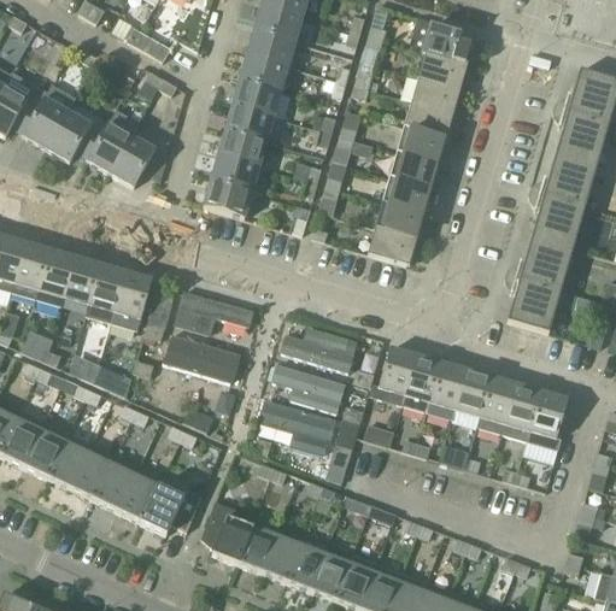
[(78,13),(87,19),(94,5),(86,0),(78,13)]
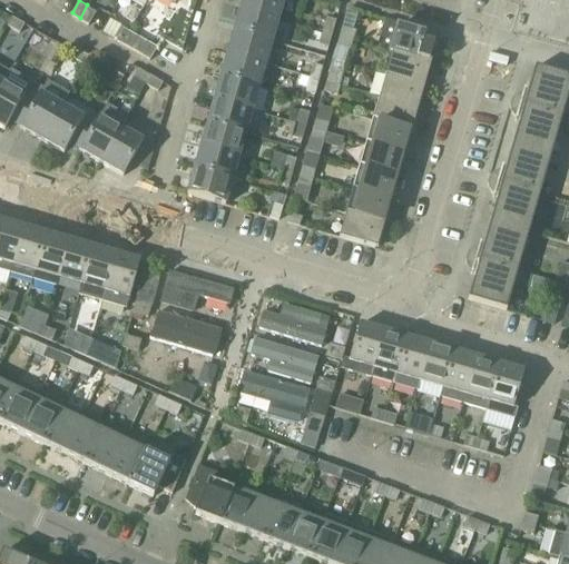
[(242,0),(241,5),(278,16),(283,0),(242,0)]
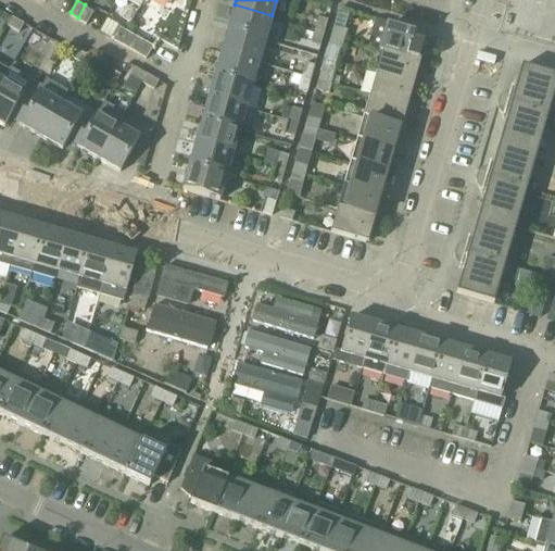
[(85,4),(78,17),(86,22),(93,10),(85,4)]
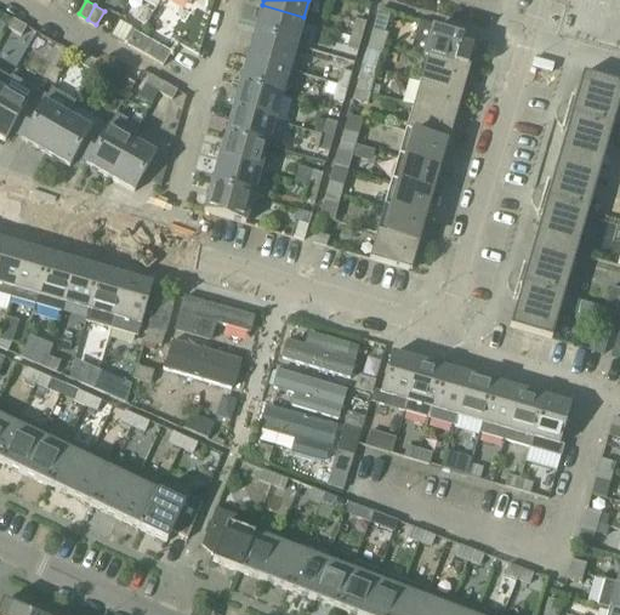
[(262,5),(255,30),(296,43),(303,17),(262,5)]
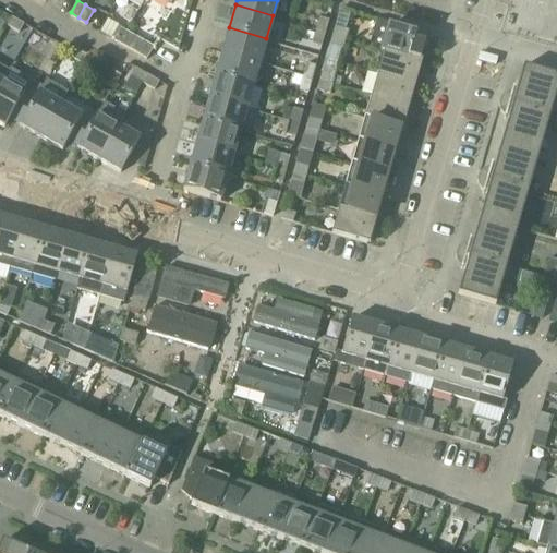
[(12,14),(7,22),(20,29),(24,21),(12,14)]
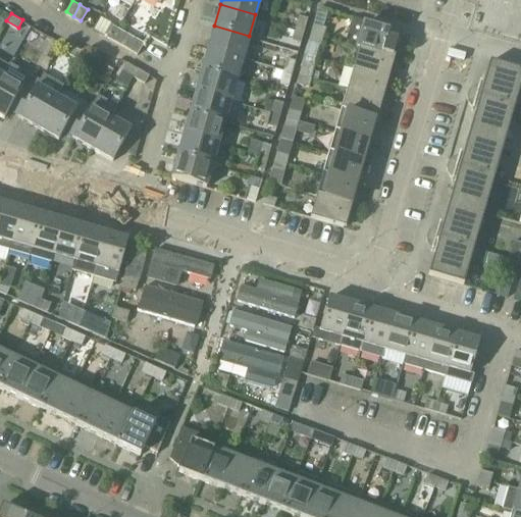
[(299,13),(296,26),(304,29),(308,16),(299,13)]
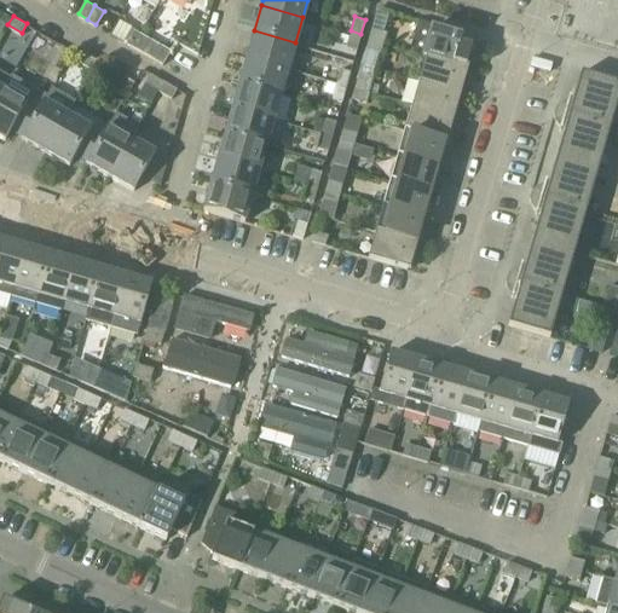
[(409,50),(426,55),(426,53),(466,64),(472,44),(471,44),(472,39),(461,35),(461,34),(431,25),(432,22),(419,18),(409,50)]
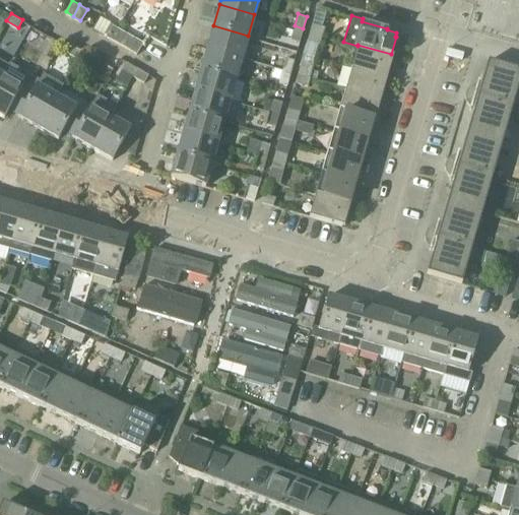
[(104,34),(112,38),(118,26),(110,22),(104,34)]
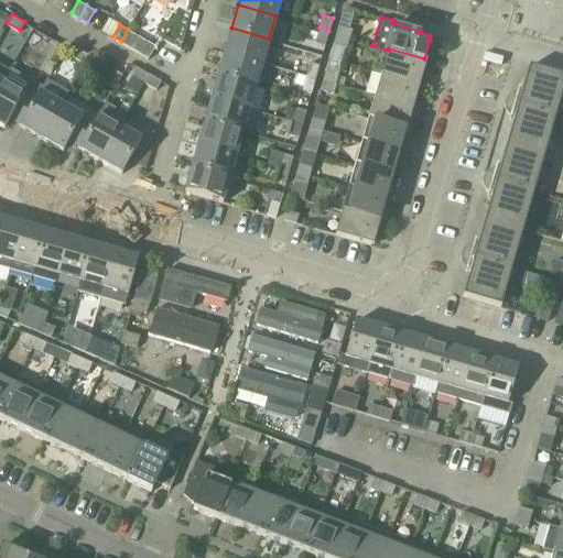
[(338,24),(336,33),(349,36),(352,29),(338,24)]
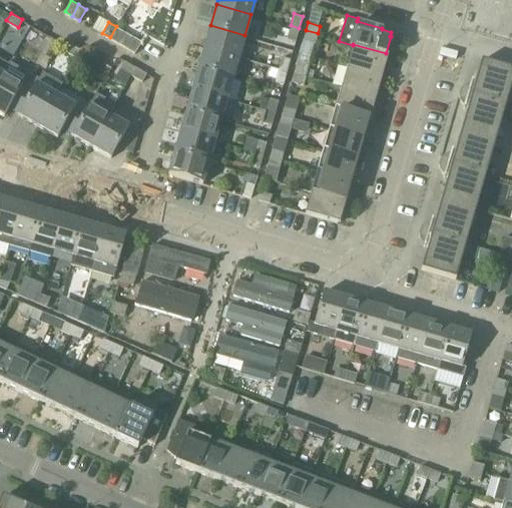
[(210,25),(204,46),(238,56),(244,35),(210,25)]
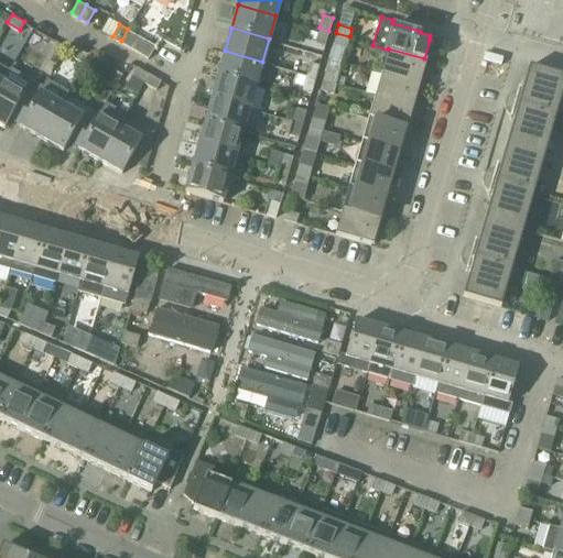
[(328,31),(320,28),(315,41),(325,44),(328,31)]
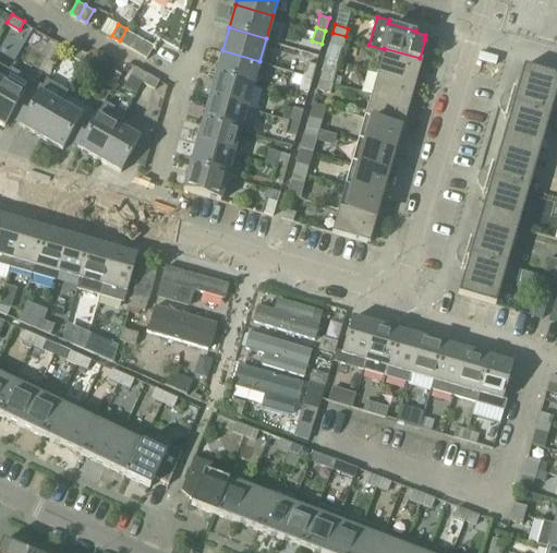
[(126,28),(120,40),(146,56),(154,44),(126,28)]
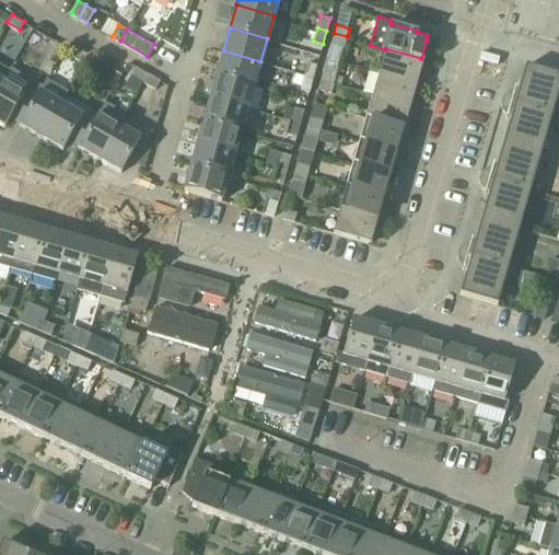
[(347,36),(334,33),(332,42),(345,45),(347,36)]
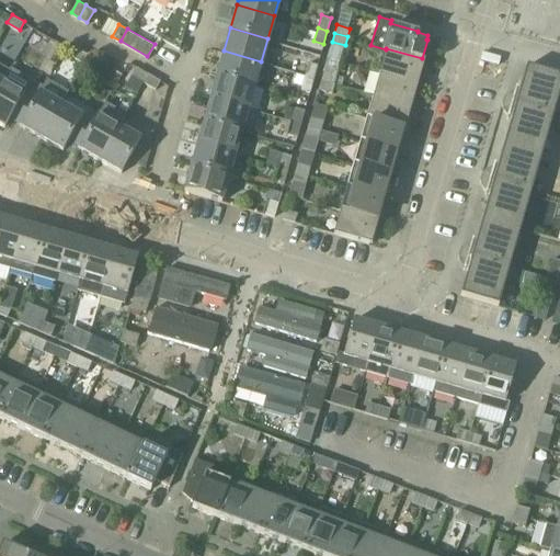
[(89,53),(77,46),(71,54),(83,61),(89,53)]
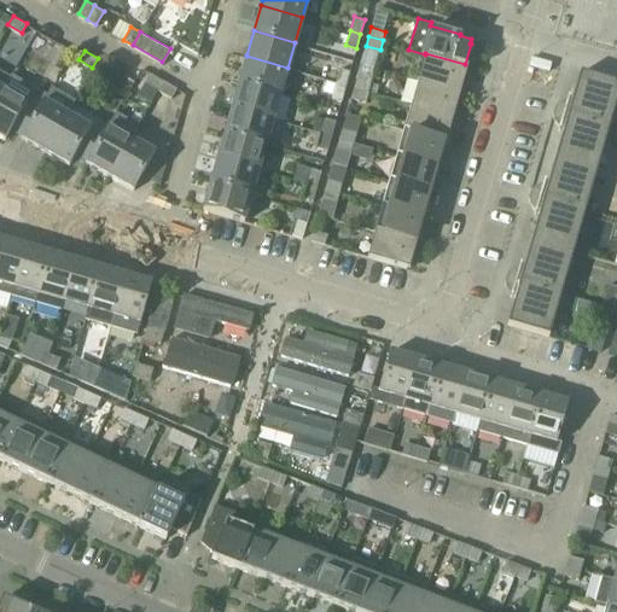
[(425,54),(418,77),(460,89),(464,76),(461,76),(465,64),(425,53),(425,54)]
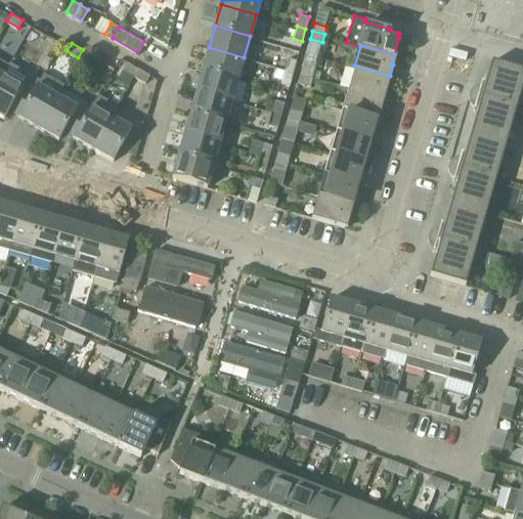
[(209,47),(203,68),(237,78),(244,57),(209,47)]
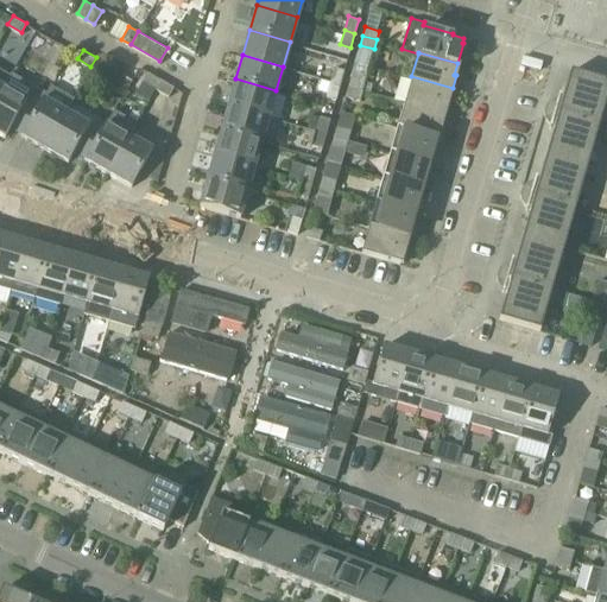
[(334,65),(330,80),(340,82),(345,68),(334,65)]
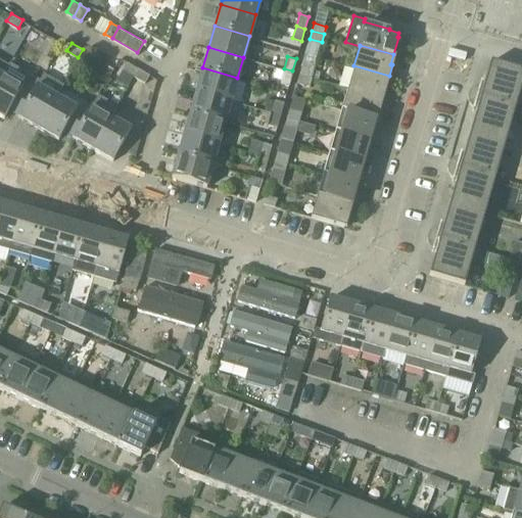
[(427,239),(428,240),(429,242),(430,244),(431,244),(432,246),(431,248),(433,249),(433,247),(436,248),(429,272),(465,282),(469,267),(467,266),(469,257),(471,257),(478,235),(476,234),(478,225),(480,226),(489,196),(487,195),(489,186),(491,187),(499,165),(496,163),(499,154),(501,155),(510,126),(507,125),(510,115),(512,116),(519,93),(516,93),(519,84),(521,85),(521,67),(490,58),(483,83),(481,82),(481,80),(480,80),(479,82),(478,83),(476,83),(473,84),(472,86),(470,87),(470,88),(469,90),(468,93),(468,94),(468,96),(468,98),(469,99),(469,101),(471,102),(471,103),(473,105),(472,107),(473,107),(474,106),(477,106),(463,153),(461,152),(461,151),(460,150),(459,153),(457,153),(455,154),(453,155),(452,156),(449,158),(449,159),(448,161),(447,162),(447,165),(447,167),(447,168),(448,170),(448,172),(451,173),(451,174),(453,176),(452,178),(454,178),(454,177),(457,178),(443,224),(440,223),(440,222),(439,221),(438,224),(436,224),(434,225),(432,226),(431,227),(430,228),(429,229),(428,231),(427,234),(427,236),(427,237),(427,239)]
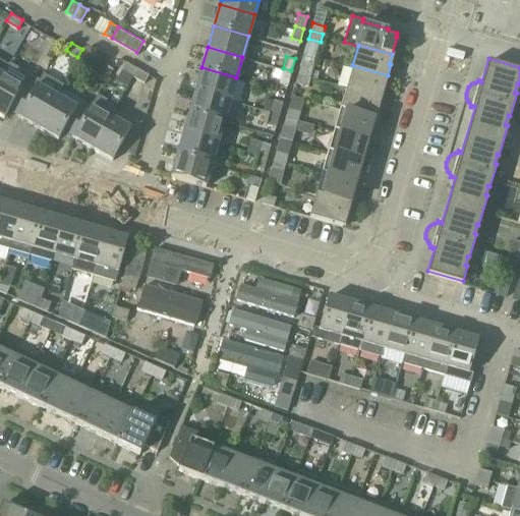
[(122,68),(133,74),(137,66),(126,60),(122,68)]
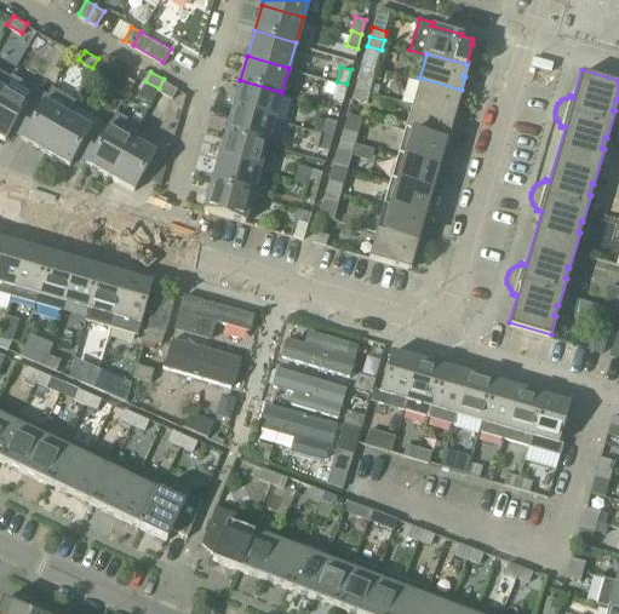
[(357,78),(355,87),(370,91),(372,81),(357,78)]
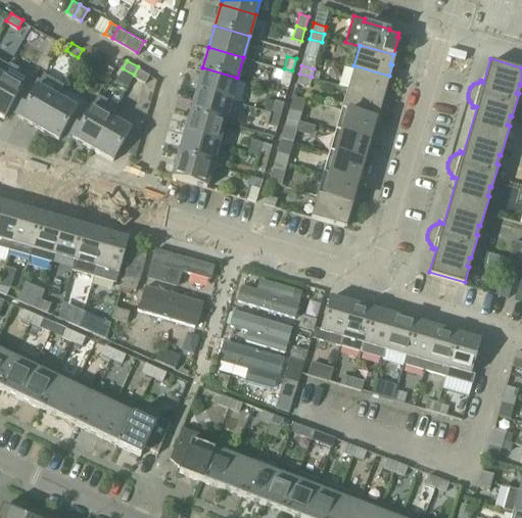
[(353,65),(347,87),(381,96),(384,87),(386,87),(389,76),(353,65)]
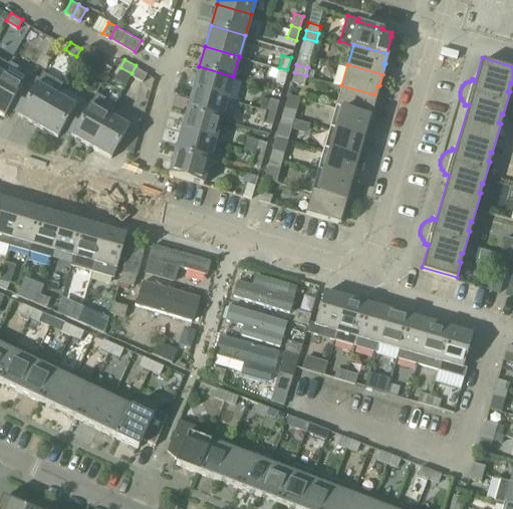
[(136,65),(132,73),(143,79),(147,72),(136,65)]
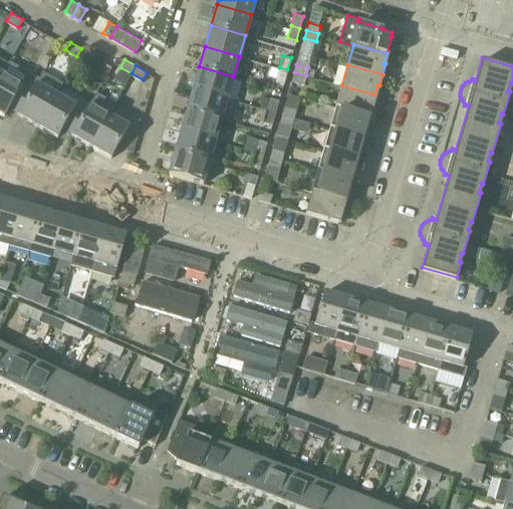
[(199,66),(193,87),(227,97),(233,76),(199,66)]
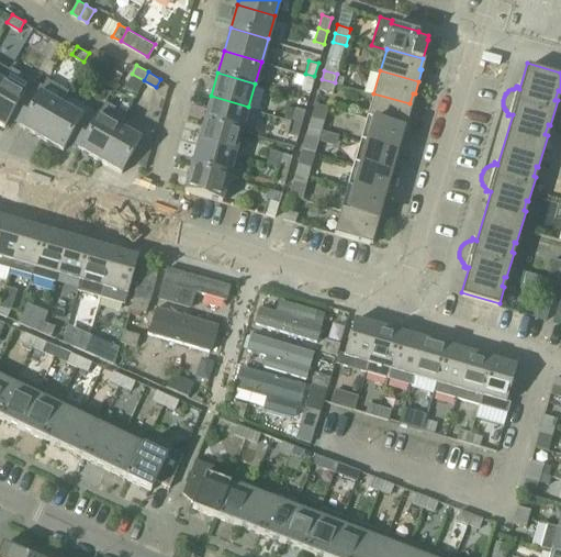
[(314,76),(305,74),(301,87),(311,89),(314,76)]
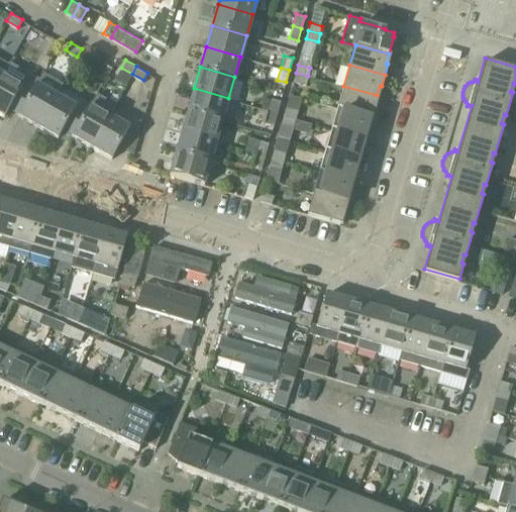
[(18,113),(19,114),(33,90),(32,89),(2,72),(0,76),(0,112),(4,115),(9,106),(19,112),(18,113)]
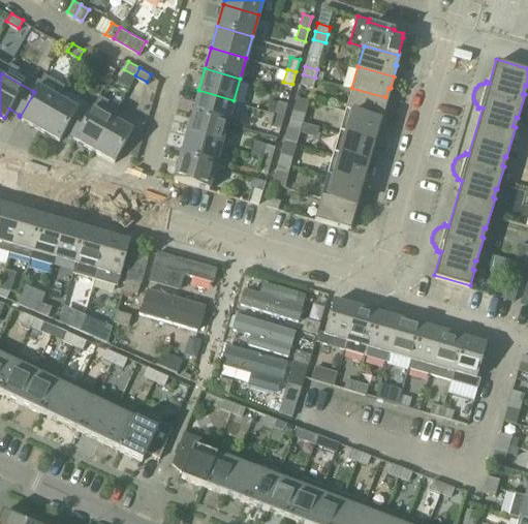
[(315,78),(303,74),(301,82),(313,86),(315,78)]
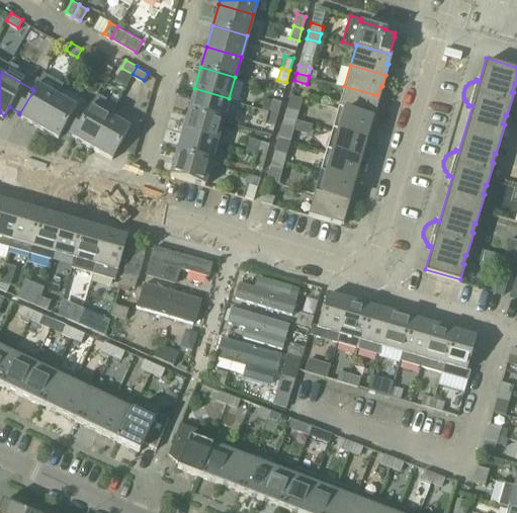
[(19,114),(38,125),(57,93),(36,82),(32,89),(33,90),(19,114)]
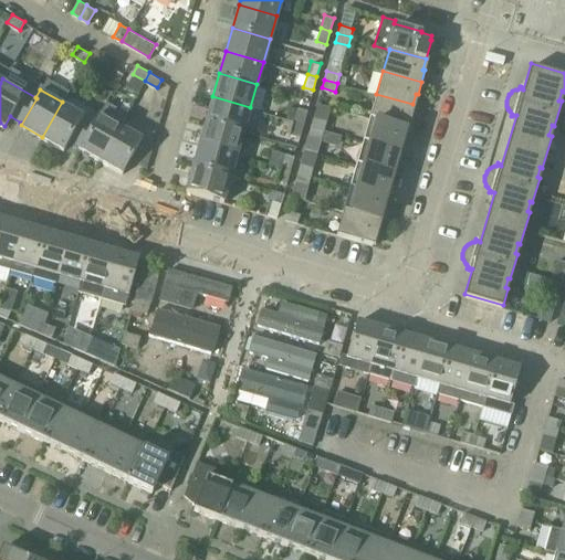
[(376,94),(369,117),(408,128),(411,116),(409,115),(412,104),(376,94)]
